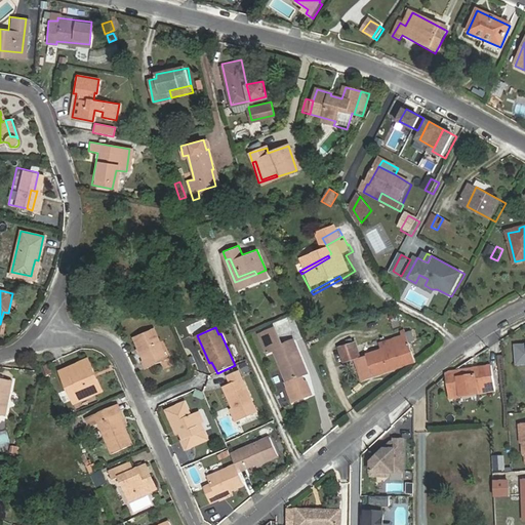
[(300,375),(307,373),(293,340),(283,345),(275,328),(259,334),(267,351),(273,349),(280,365),(283,364),(289,380),(291,386),(287,388),(292,401),(311,394),(307,382),(304,380),(303,381),(300,375)]
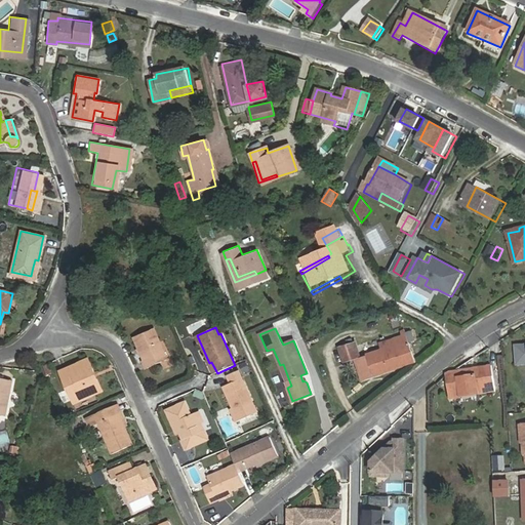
[(169,358),(156,329),(137,338),(150,367),(169,358)]
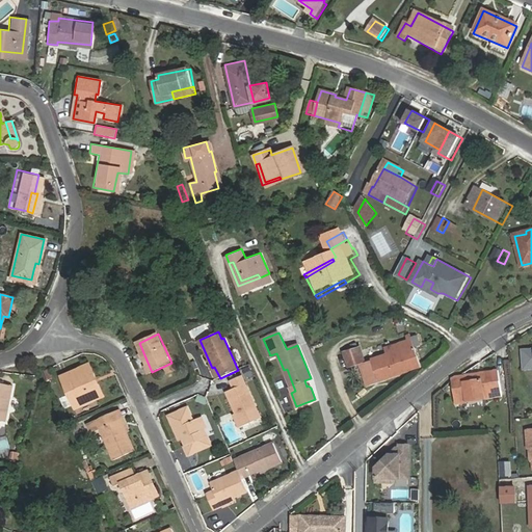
[(414,346),(410,336),(409,334),(406,335),(407,339),(386,347),(388,352),(371,358),(371,361),(360,364),(367,386),(421,367),(414,346)]
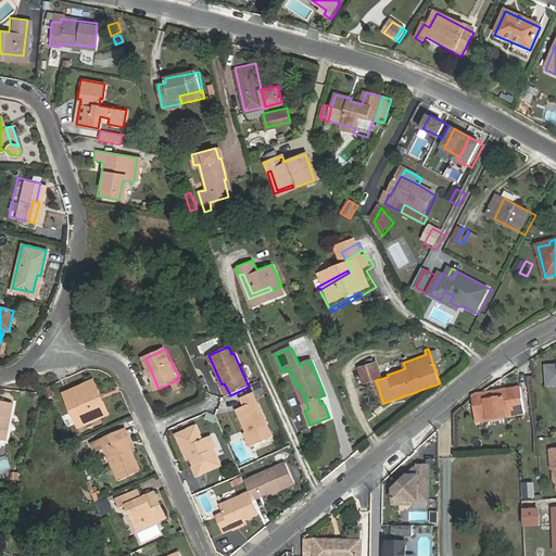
[(434,349),(429,351),(432,362),(439,359),(434,349)]
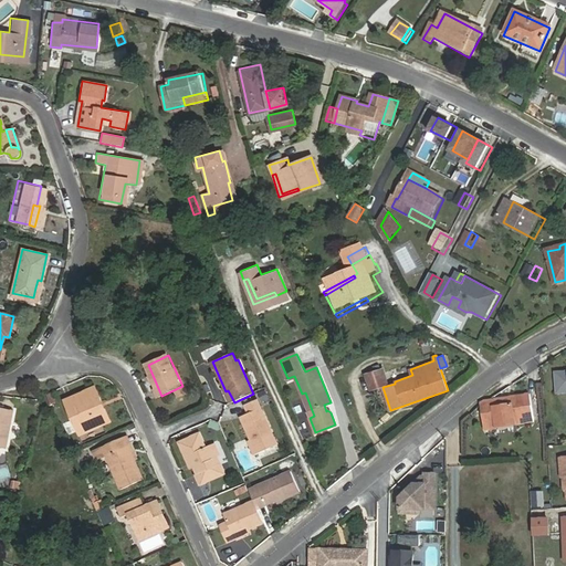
[(386,384),(381,368),(364,374),(369,389),(386,384)]
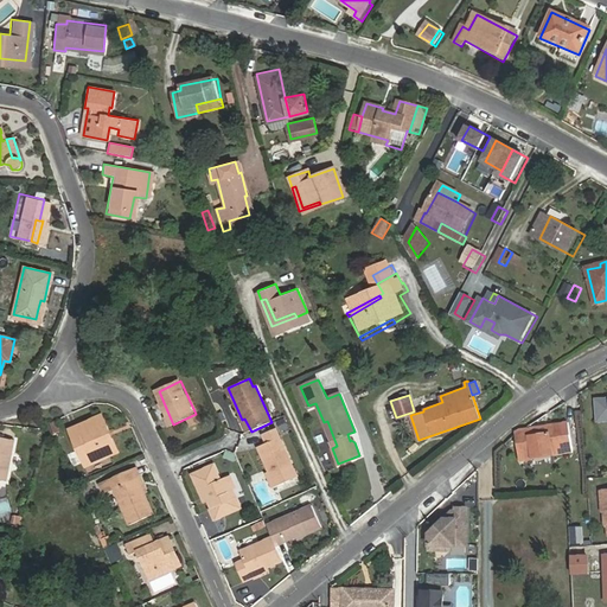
[(606,396),(595,397),(596,419),(606,416),(606,396)]
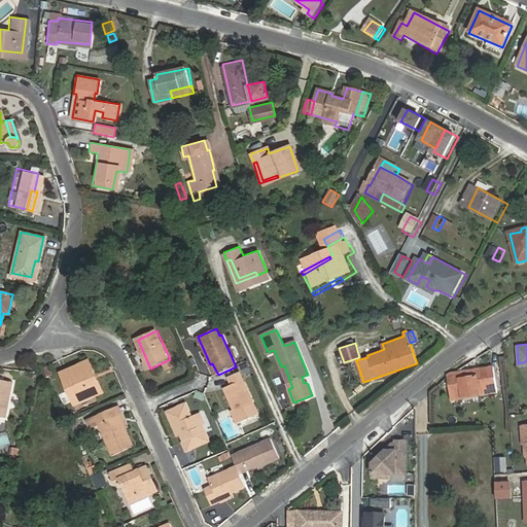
[(91,373),(95,371),(90,359),(61,372),(67,384),(72,382),(80,399),(90,395),(91,397),(104,391),(98,379),(95,381),(91,373)]
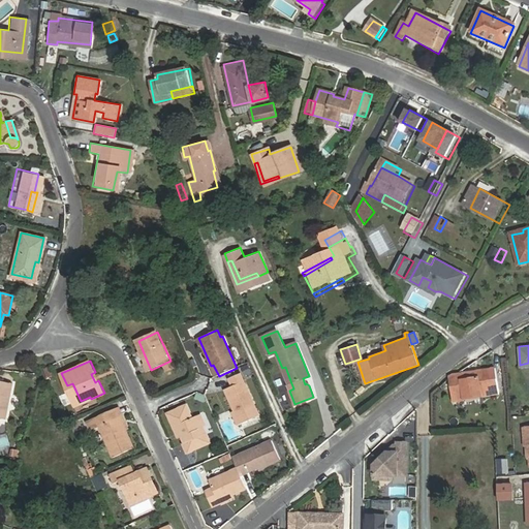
[(210,366),(215,378),(219,376),(213,365),(211,366),(210,366)]
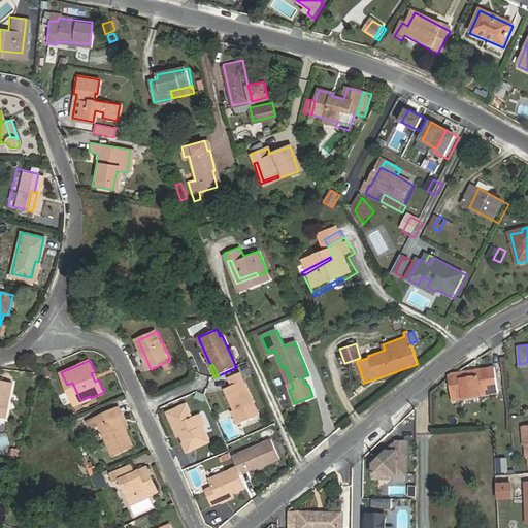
[(288,384),(291,383),(285,366),(282,367),(288,384)]
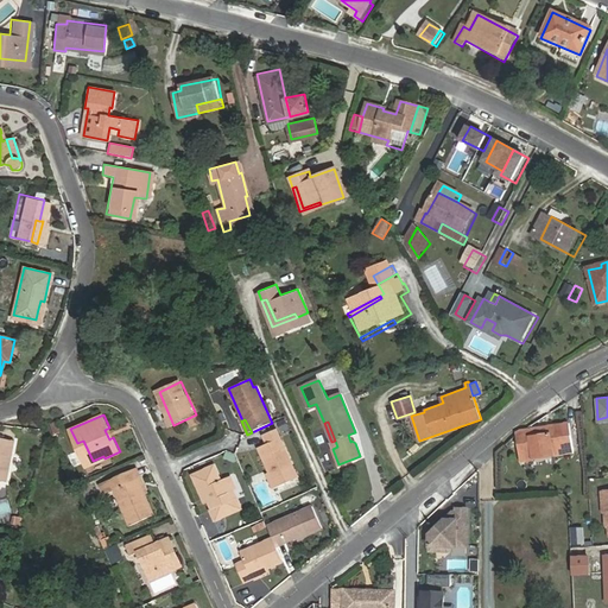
[(562,425),(563,453),(575,451),(571,424),(562,425)]
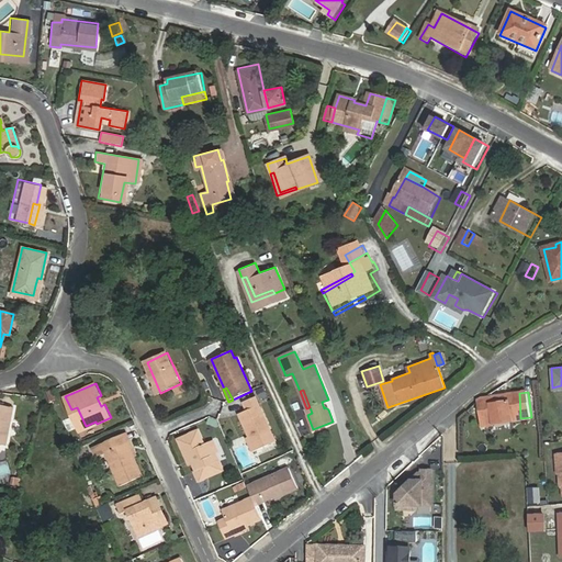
[(483,397),(480,401),(482,424),(520,418),(519,393),(483,397)]
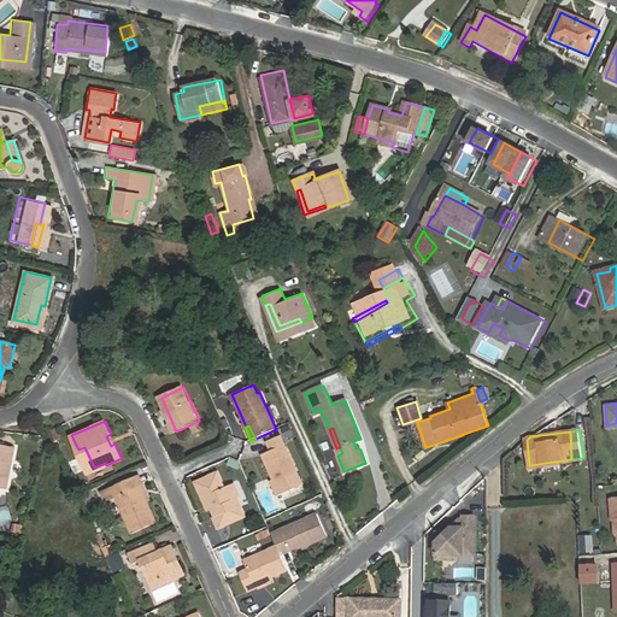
[(263,453),(275,480),(281,493),(303,483),(280,435),(268,441),(271,450),(263,453)]
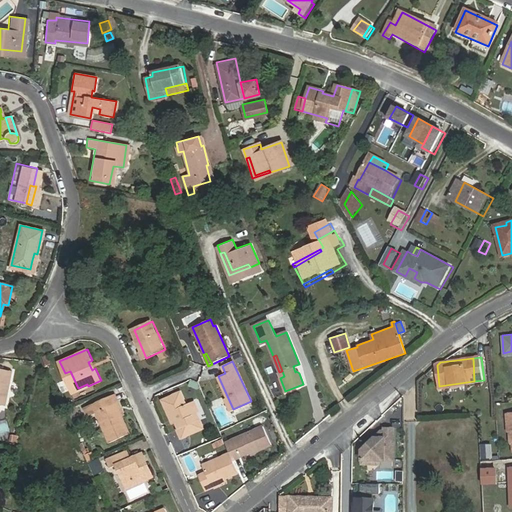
[(0,367),(0,403),(6,404),(10,369),(0,367)]
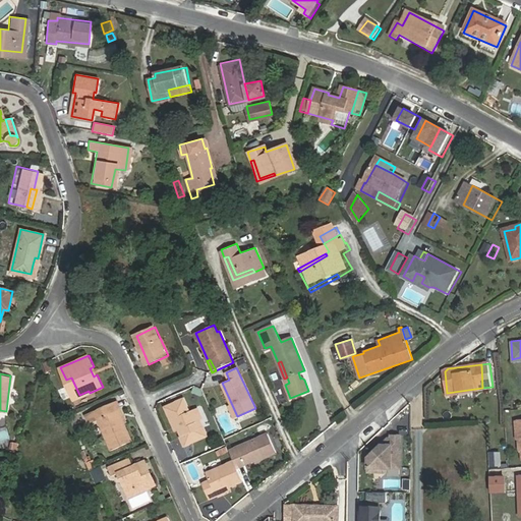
[(66,380),(74,399),(90,393),(89,391),(79,395),(71,378),(66,380)]
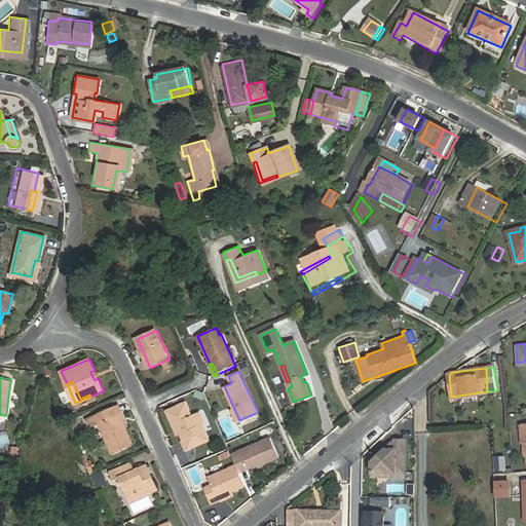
[(199,425),(203,423),(199,412),(193,414),(188,402),(170,411),(187,449),(211,439),(207,430),(202,433),(199,425)]
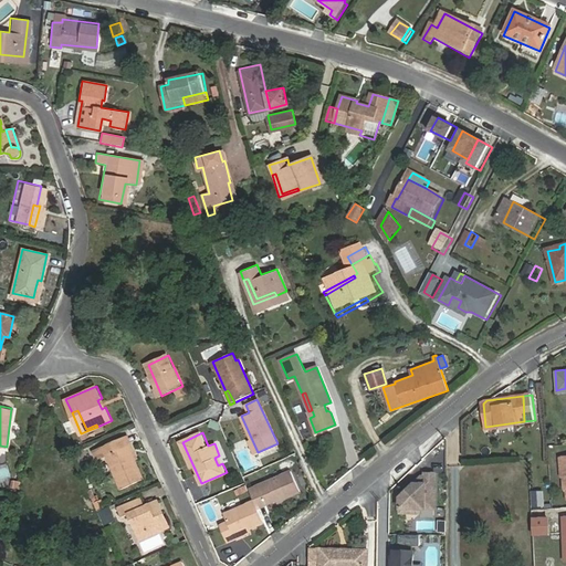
[(130,443),(127,436),(93,451),(96,460),(107,454),(123,488),(145,478),(136,458),(129,444),(130,443)]
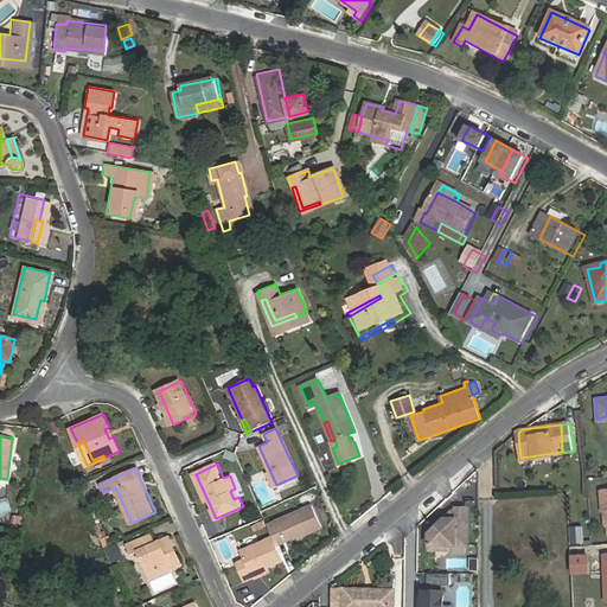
[(146,491),(148,490),(142,474),(140,475),(139,477),(146,491)]
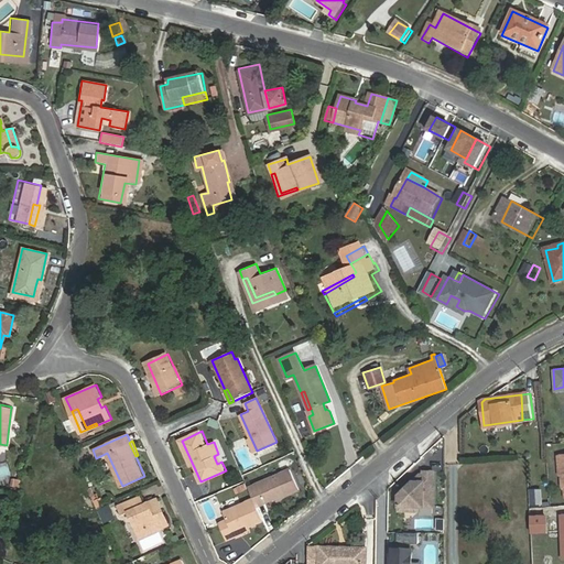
[(251,498),(261,519),(262,519),(256,505),(275,496),(280,494),(281,496),(299,488),(290,468),(248,487),(252,498),(251,498)]
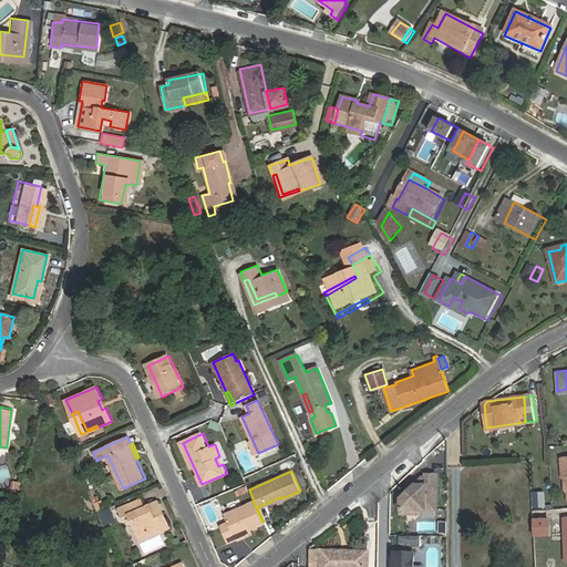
[(423,481),(402,502),(402,517),(422,517),(422,513),(435,513),(436,478),(426,477),(426,481),(423,481)]
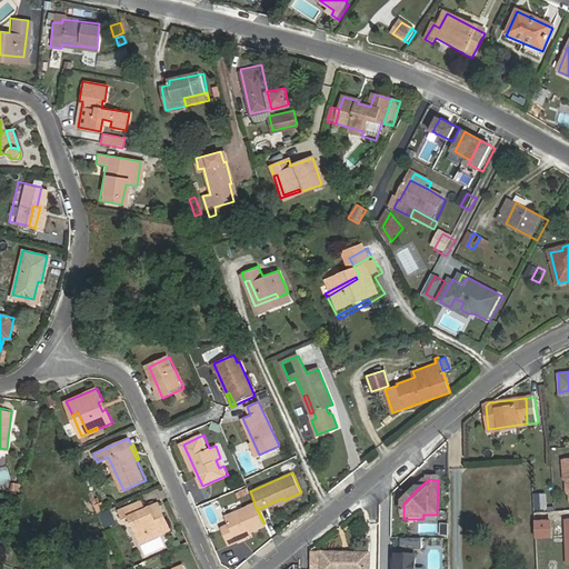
[(543,498),(533,499),(533,511),(545,510),(543,498)]
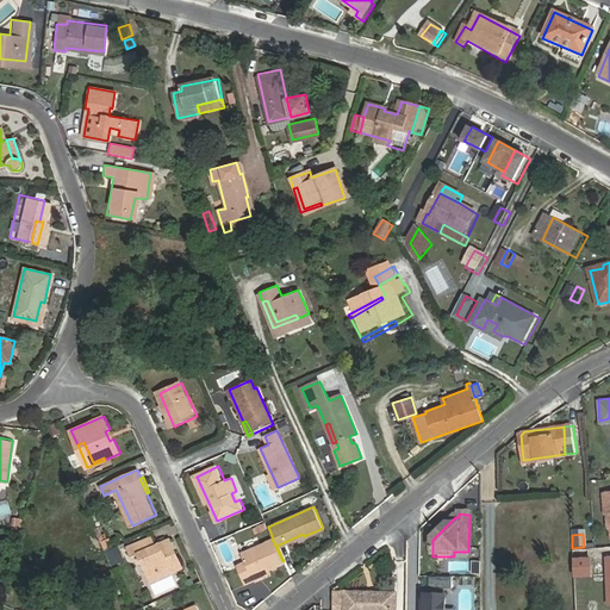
[(170,567),(173,572),(184,567),(170,539),(155,546),(151,537),(130,547),(135,558),(141,555),(150,576),(170,567)]
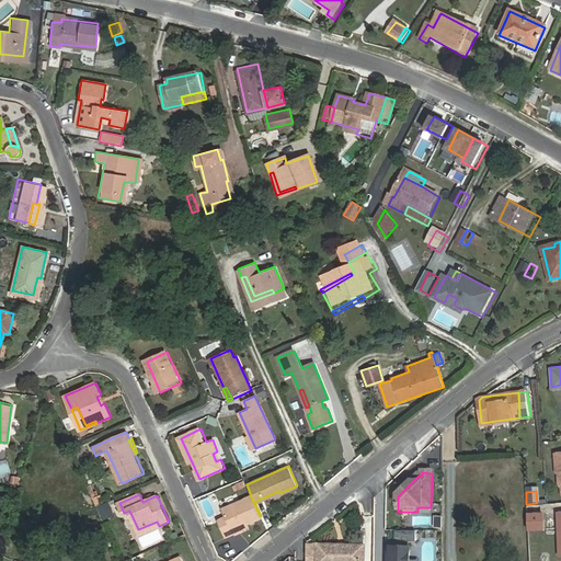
[(245,524),(260,516),(250,495),(221,508),(225,516),(218,519),(225,536),(233,533),(232,529),(245,524)]
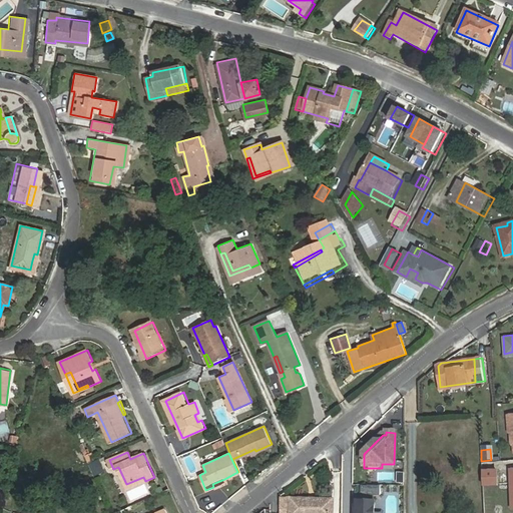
[(123,491),(145,481),(143,477),(126,484),(118,467),(113,469),(123,491)]
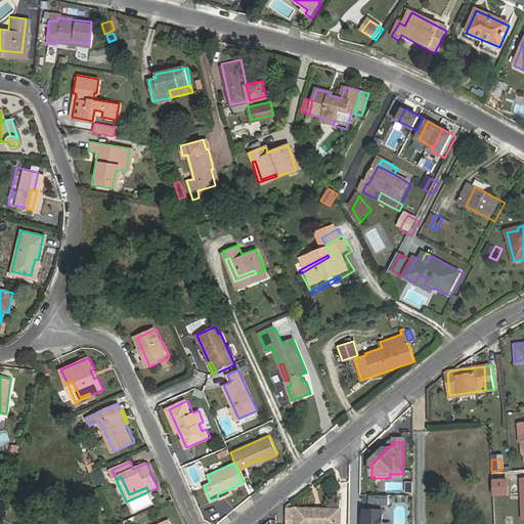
[(230,492),(229,489),(217,494),(218,497),(230,492)]
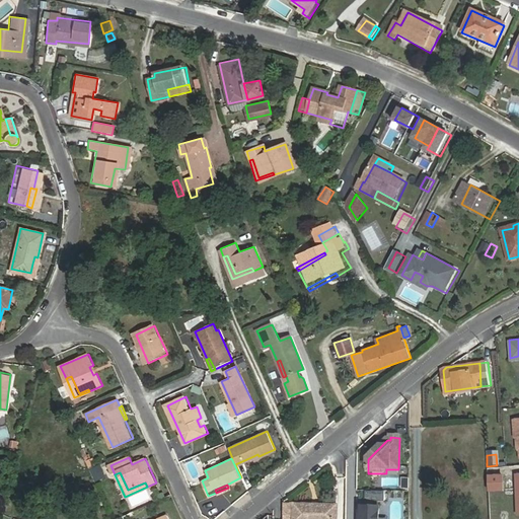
[(385,503),(385,494),(366,493),(366,503),(385,503)]
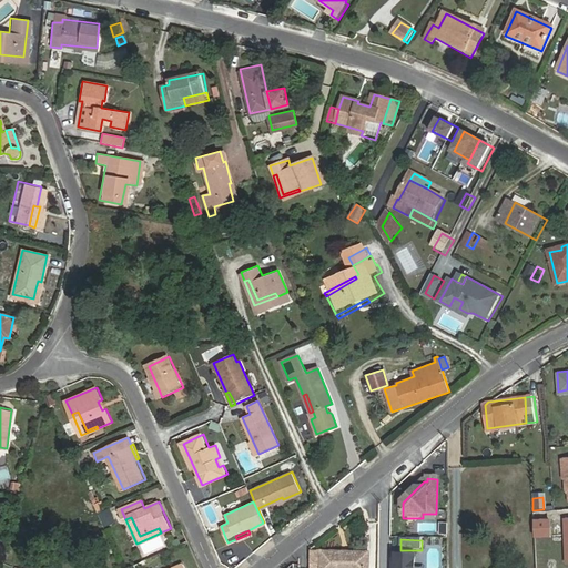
[(343,553),(310,553),(310,567),(369,567),(371,567),(367,567),(368,554),(348,554),(348,556),(343,556),(343,554),(343,553)]
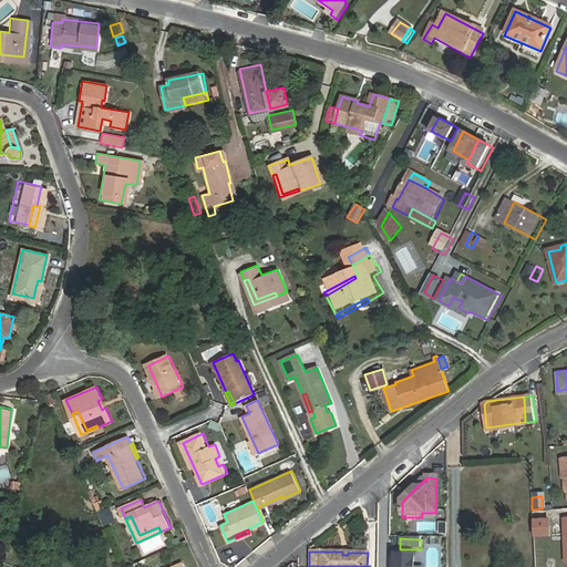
[(414,566),(415,556),(395,555),(394,566),(414,566)]
